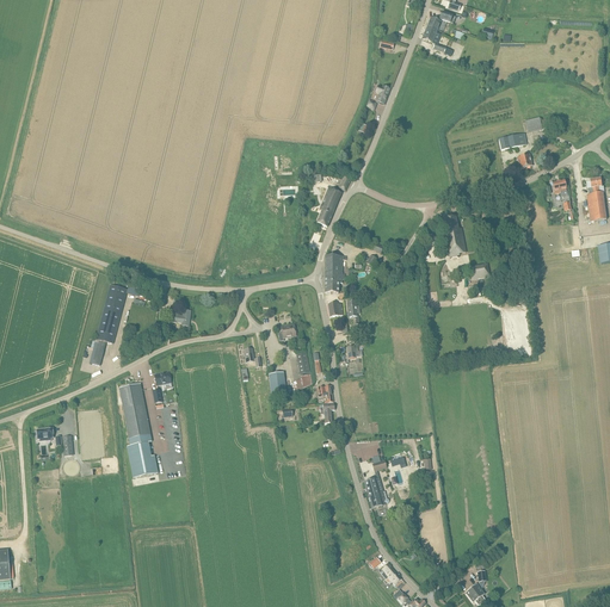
[(450,0),(449,5),(460,10),(462,1),(458,0),(450,0)]
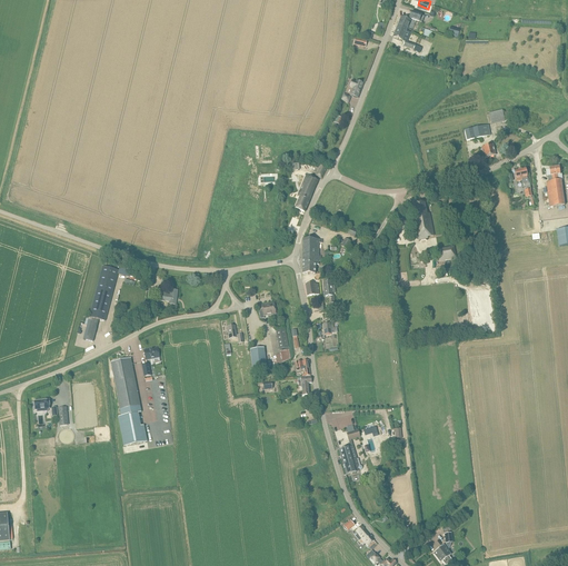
[(410,15),(416,17),(420,19),(422,12),(412,9),(410,15)]
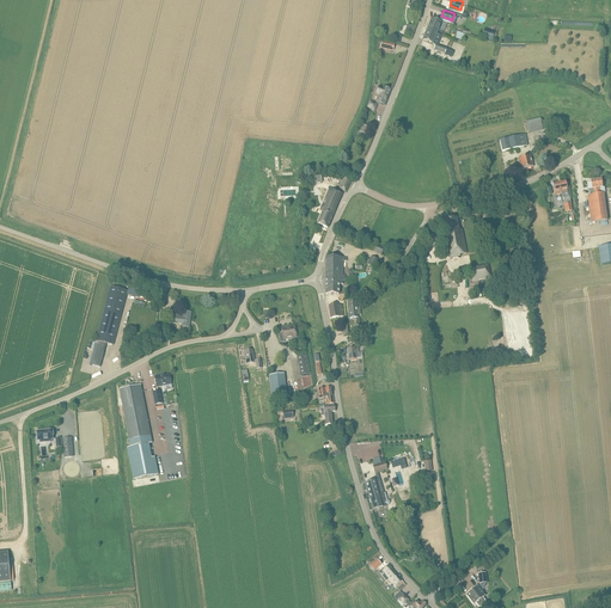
[(429,22),(428,25),(438,30),(443,18),(433,14),(429,22)]
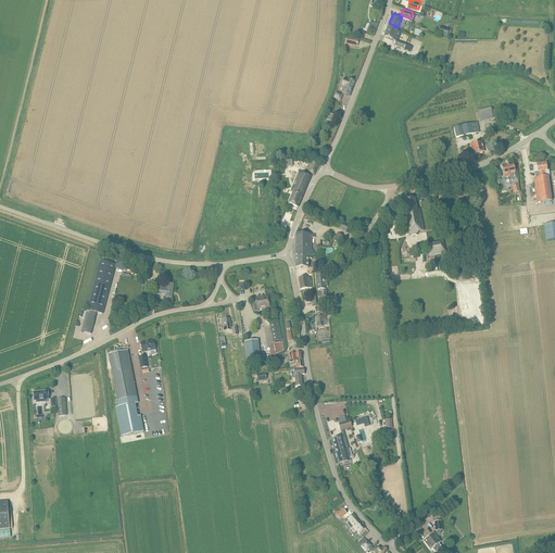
[(403,29),(401,28),(398,27),(389,23),(385,34),(396,38),(394,42),(407,48),(412,50),(413,47),(412,47),(413,44),(411,42),(407,41),(399,38),(403,29)]
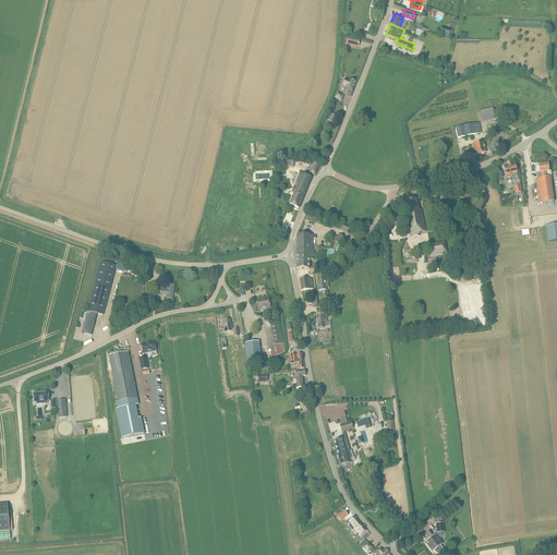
[(349,35),(348,41),(360,44),(361,37),(349,35)]
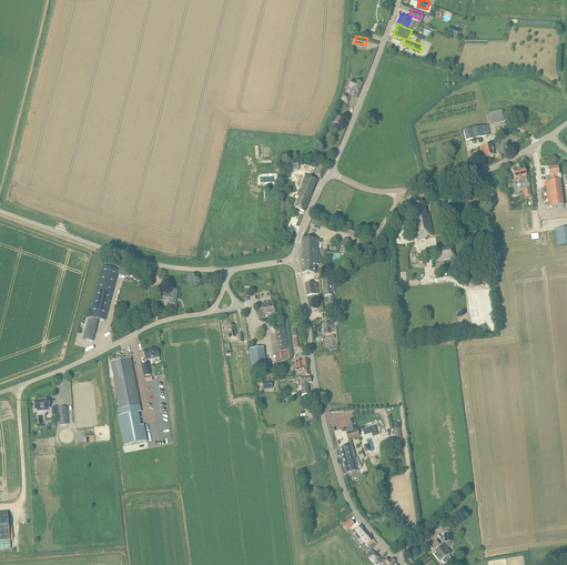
[(354,86),(351,92),(353,93),(358,94),(364,81),(358,79),(356,78),(356,79),(354,78),(353,79),(352,83),(352,84),(354,86)]
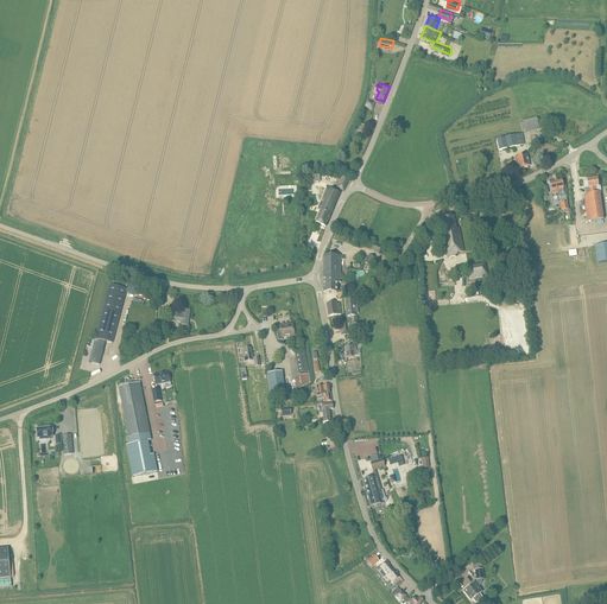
[(364,105),(372,107),(375,100),(367,96),(364,105)]
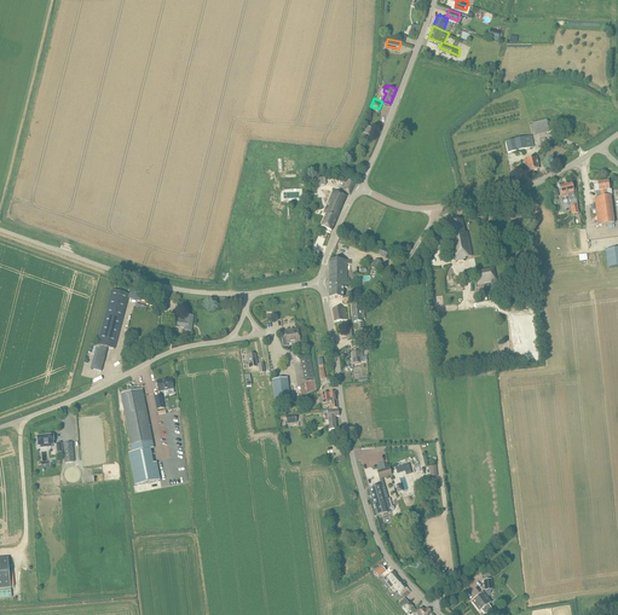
[(548,120),(548,117),(532,121),(536,133),(555,128),(553,119),(548,120)]
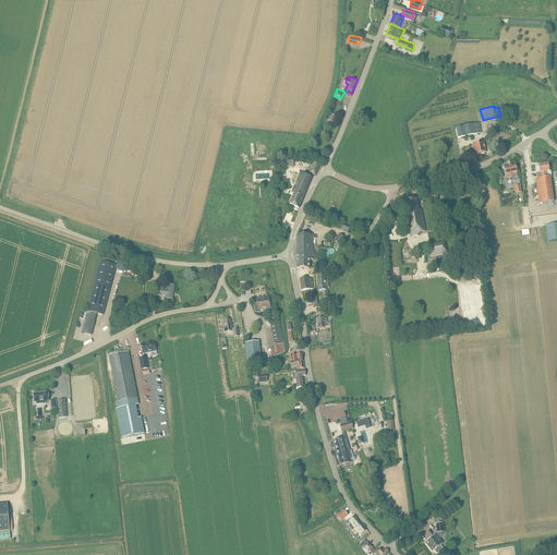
[(456,125),(458,130),(459,135),(482,130),(481,124),(480,120),(470,122),(470,120),(467,120),(467,123),(456,125)]
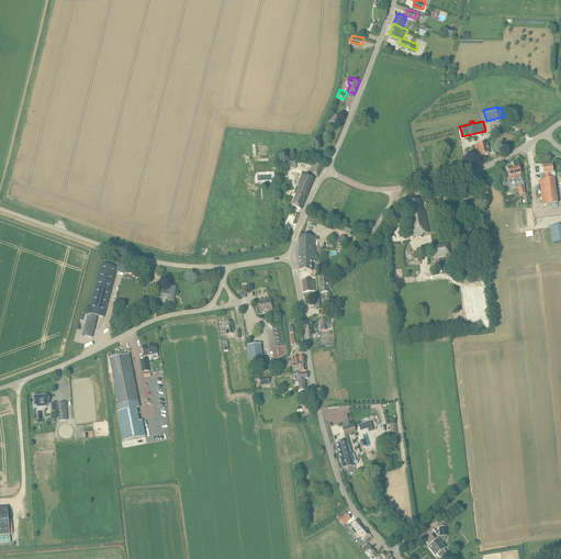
[(483,142),(477,143),(480,153),(490,151),(487,141),(486,141),(486,138),(482,140),(483,142)]
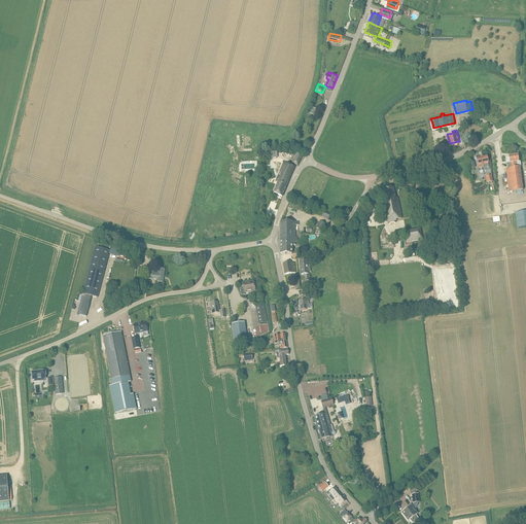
[(304,152),(299,150),(297,149),(296,153),(293,152),(290,158),(293,159),(292,160),(299,163),(304,152)]
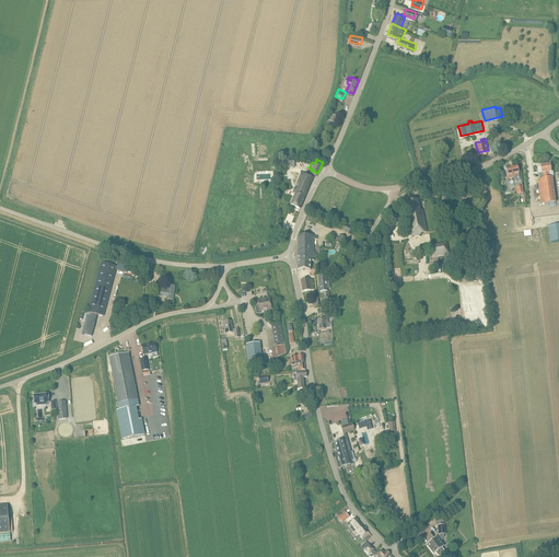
[(552,167),(552,166),(552,161),(543,163),(544,170),(540,171),(542,176),(539,176),(539,182),(543,201),(557,199),(554,174),(555,174),(555,167),(552,167)]
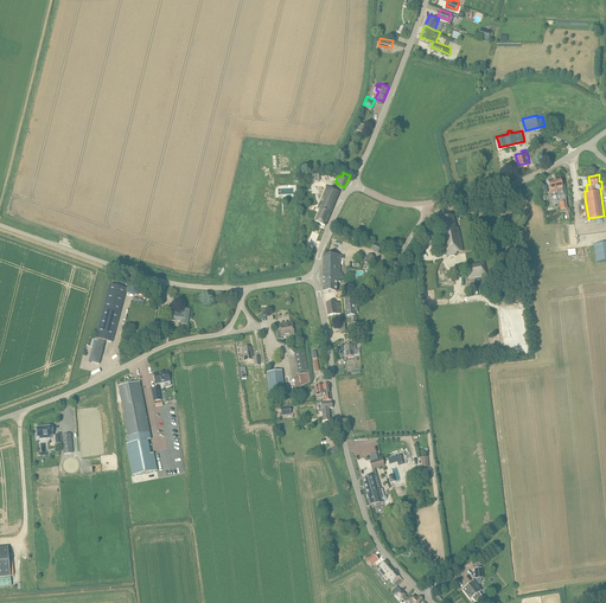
[(550,179),(552,187),(553,191),(557,190),(559,193),(561,192),(562,194),(560,197),(562,207),(569,206),(566,187),(565,187),(563,185),(562,183),(561,177),(550,179)]
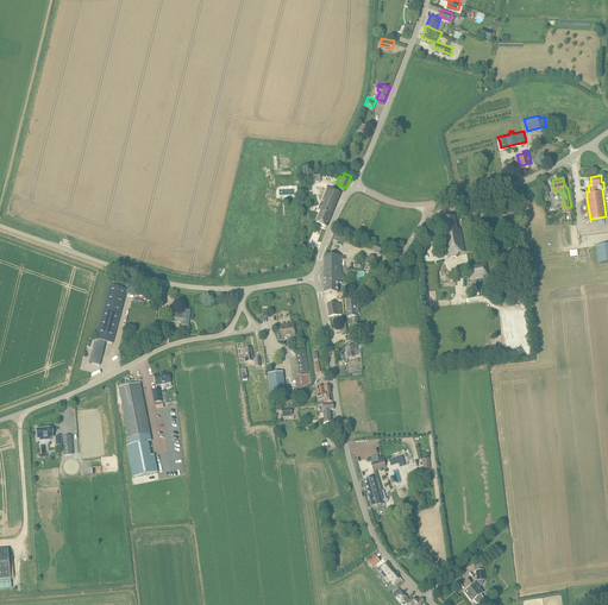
[(318,220),(321,222),(327,224),(342,191),(336,189),(330,186),(323,202),(321,201),(320,203),(321,205),(318,210),(321,212),(318,220)]
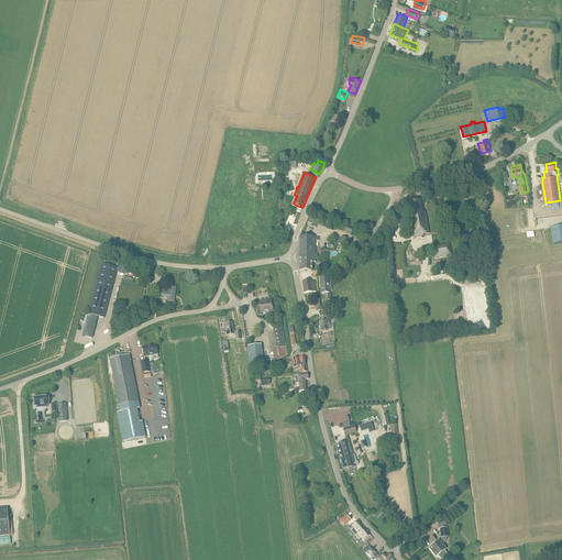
[(430,231),(427,213),(426,208),(423,209),(421,198),(409,200),(415,234),(420,233),(423,233),(423,232),(430,231)]
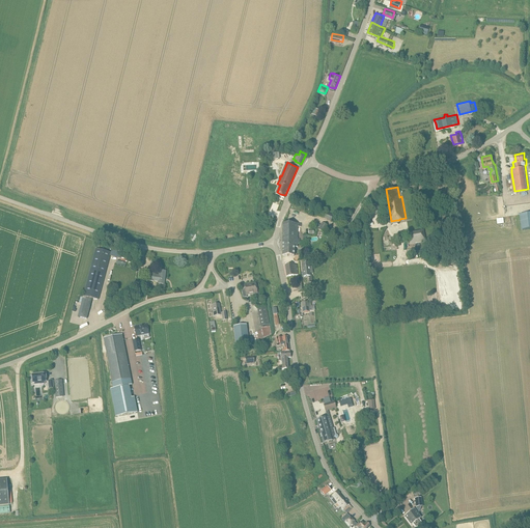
[(529,210),(519,212),(521,227),(529,225),(529,210)]
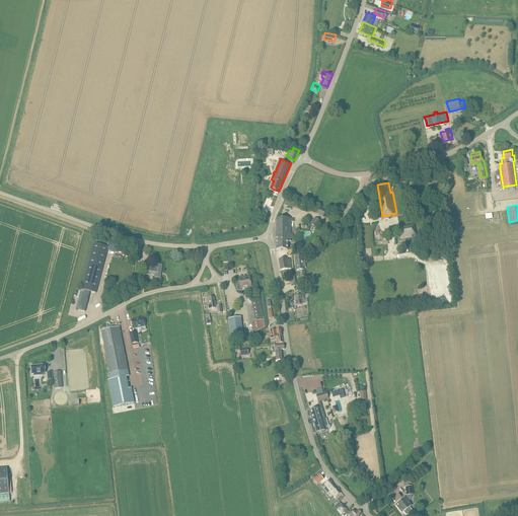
[(312,222),(317,225),(320,218),(315,215),(312,222)]
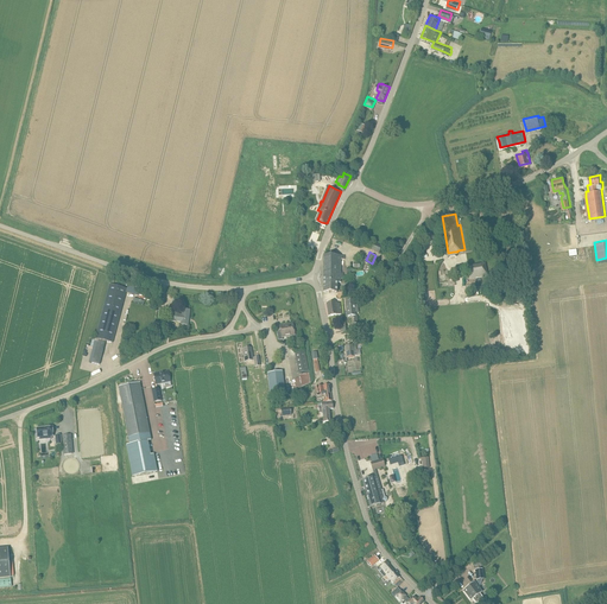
[(345,271),(342,271),(342,256),(346,256),(346,253),(324,253),(324,290),(337,290),(337,279),(341,279),(342,275),(343,275),(343,274),(345,274),(345,271)]
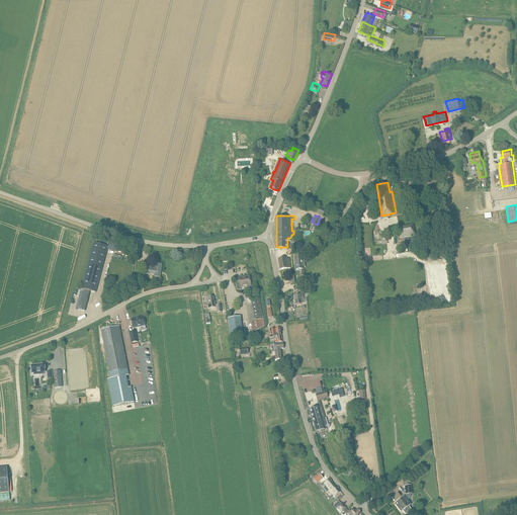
[(403,230),(400,230),(401,235),(416,232),(415,227),(414,223),(402,225),(403,230)]
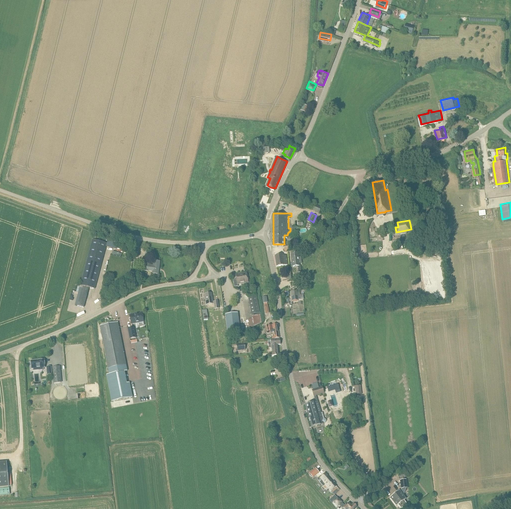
[(96,286),(107,241),(93,237),(81,282),(96,286)]
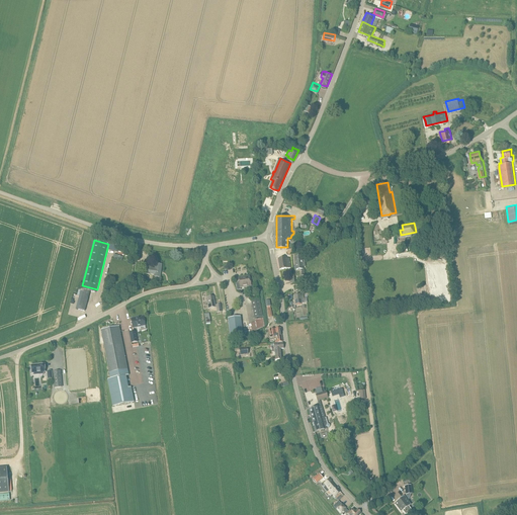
[(294,267),(303,266),(303,273),(306,272),(305,266),(304,266),(303,253),(294,254),(295,263),(294,263),(294,267)]
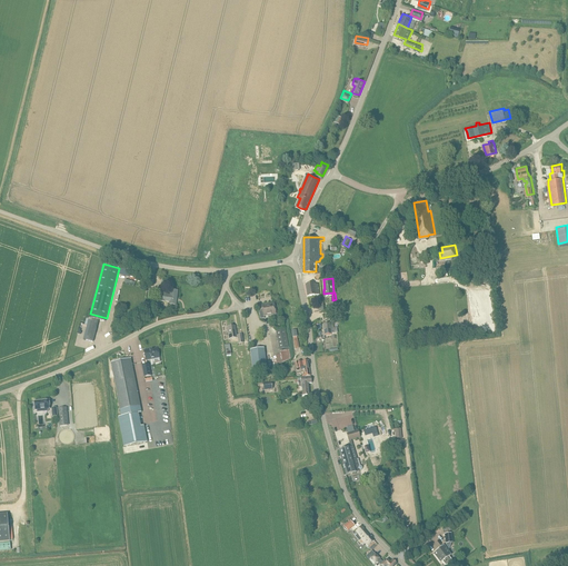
[(307,281),(308,294),(320,291),(319,281),(315,281),(315,280),(307,281)]
